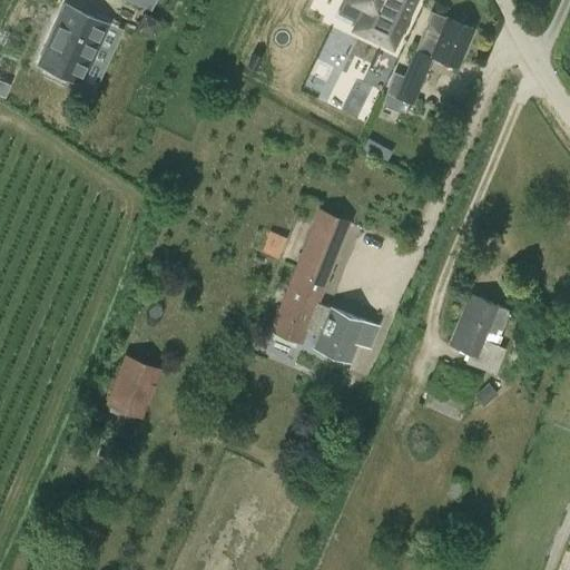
[(371,0),(377,2),(372,16),(397,28),(410,0),(371,0)]
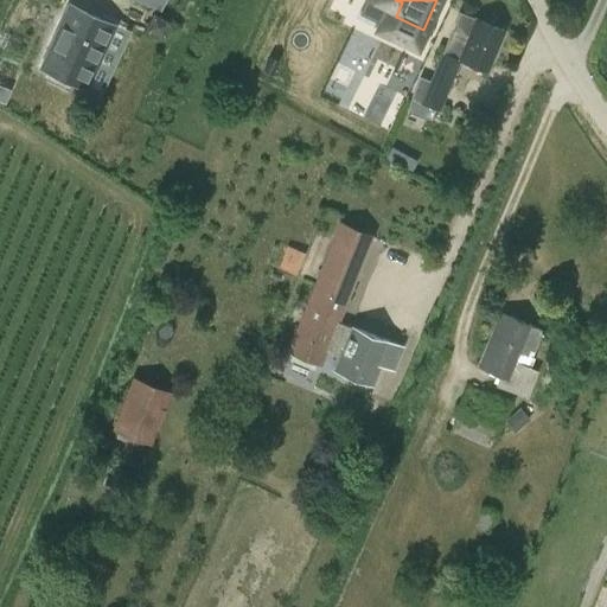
[(39,66),(85,87),(113,25),(66,5),(39,66)]
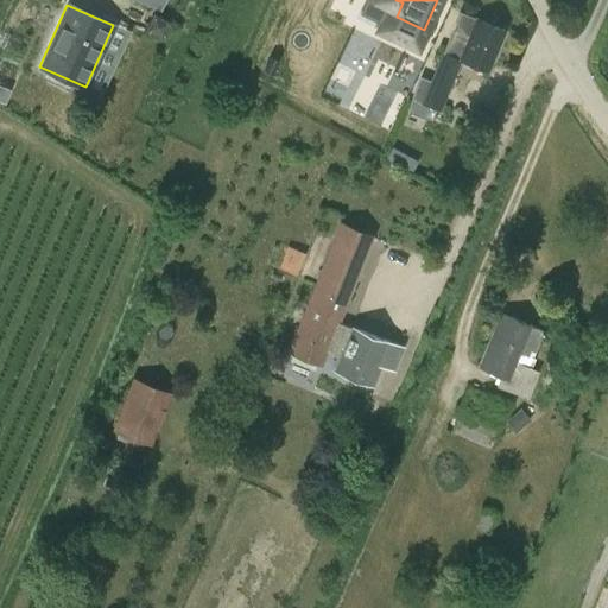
[(418,77),(409,100),(412,101),(410,108),(431,118),(435,109),(438,111),(442,105),(445,92),(447,92),(458,61),(487,71),(504,30),(458,12),(442,54),(439,52),(428,81),(418,77)]
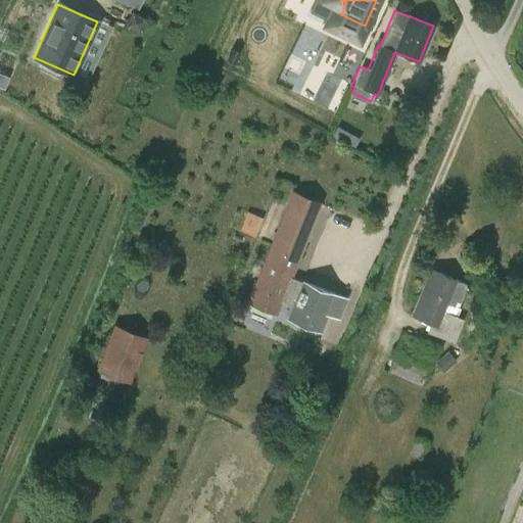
[(280,302),(291,307),(288,318),(319,330),(325,314),(336,318),(344,299),(333,294),(301,282),(300,285),(288,280),(320,203),(292,191),(247,301),(275,313),(280,302)]
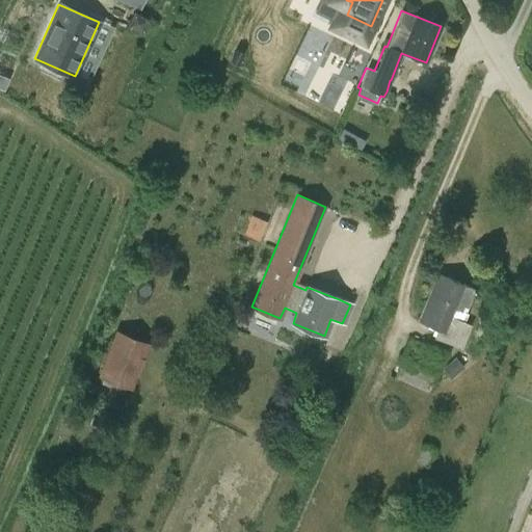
[(259,238),(265,219),(250,214),(244,233),(259,238)]
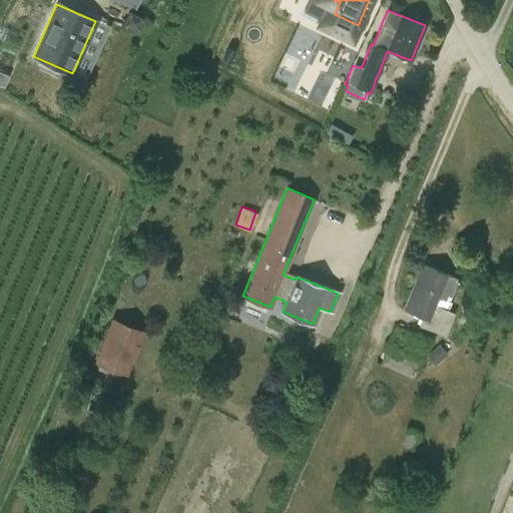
[(446,311),(449,302),(447,302),(457,280),(421,265),(403,309),(422,317),(419,325),(443,335),(452,314),(446,311)]
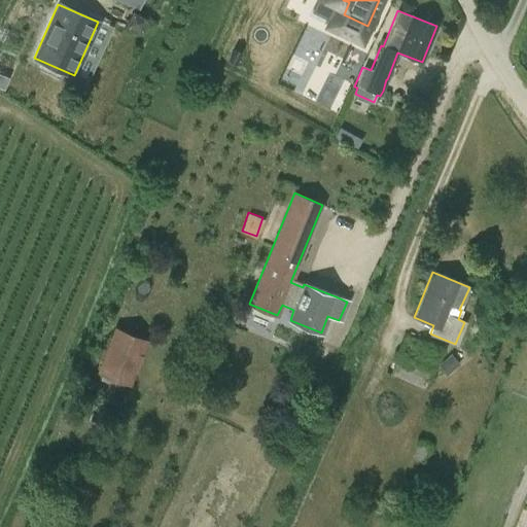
[(114,329),(98,372),(130,383),(146,341),(114,329)]
